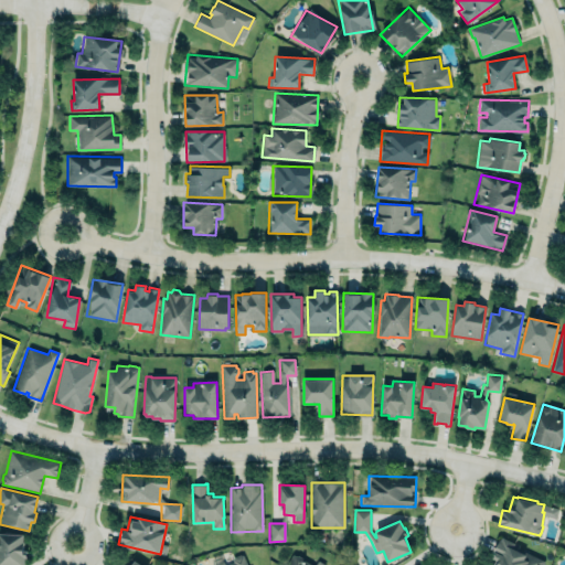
[(0,564),(0,533),(23,534),(23,541),(24,541),(24,550),(28,550),(28,557),(25,557),(24,564),(0,564)]
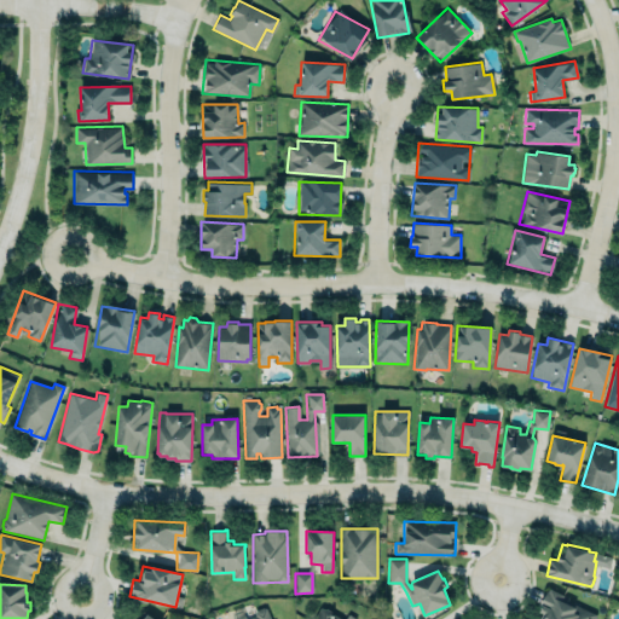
[(597,614),(595,618),(538,618),(542,612),(539,611),(542,606),(539,605),(547,590),(548,591),(550,588),(563,595),(562,597),(597,614)]
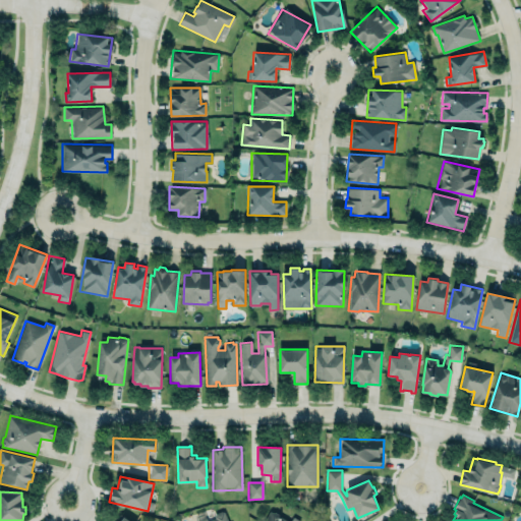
[(299,520),(292,517),(290,520),(288,520),(269,510),(263,520),(299,520)]
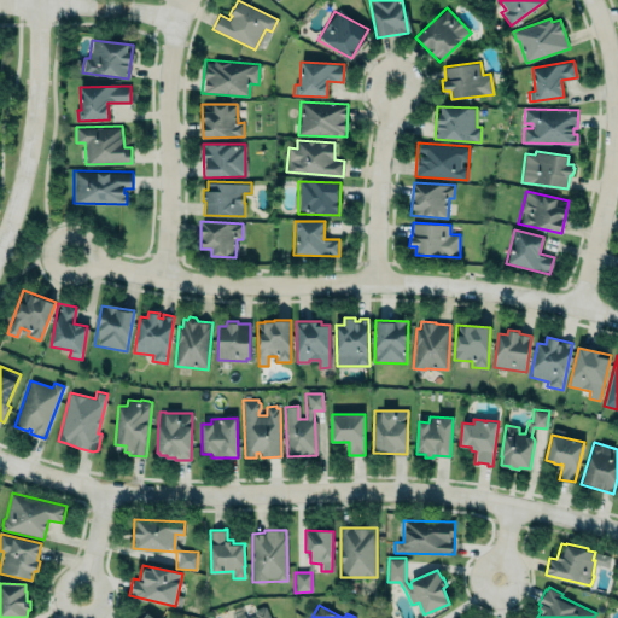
[(269,617),(264,606),(262,606),(255,608),(254,611),(255,614),(246,617),(244,614),(237,617),(269,617)]
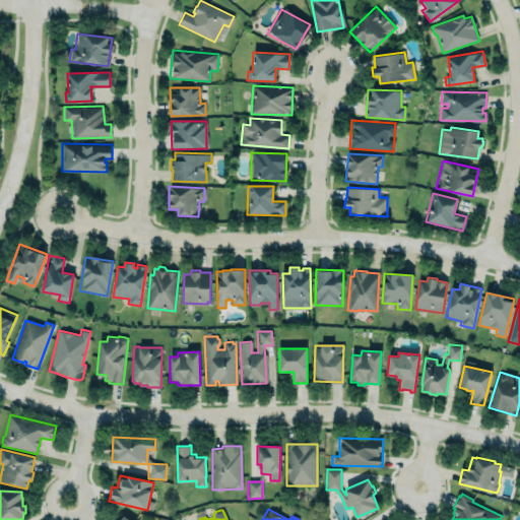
All buildings are outlined.
